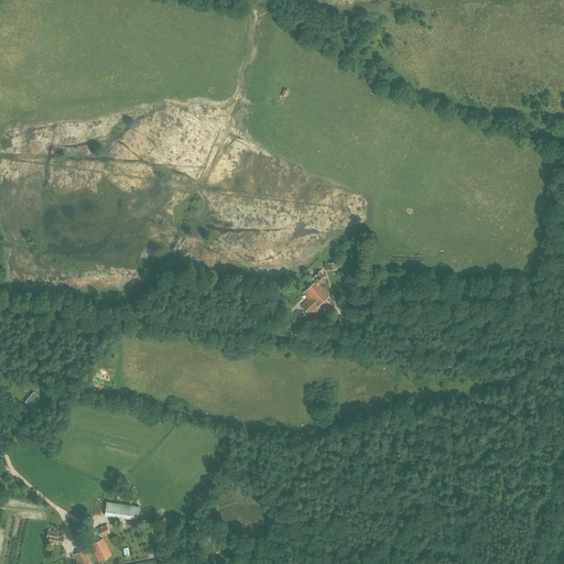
[(344,261),(336,261),(328,263),(328,270),(337,269),(346,268),(344,261)]
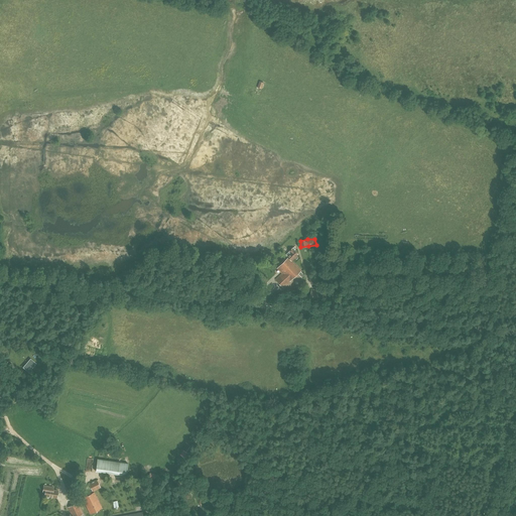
[(286,254),(288,257),(291,260),(298,254),(294,250),(297,248),(295,246),(286,254)]
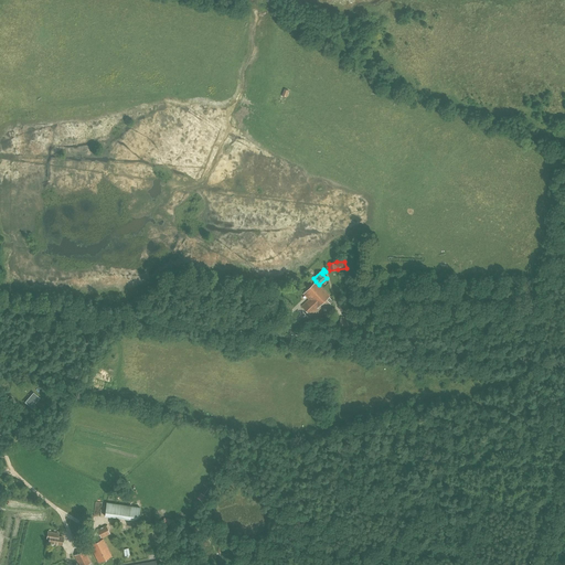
[(319,285),(316,281),(304,294),(309,299),(301,306),(311,316),(318,308),(327,299),(329,301),(331,299),(329,297),(330,296),(319,285)]
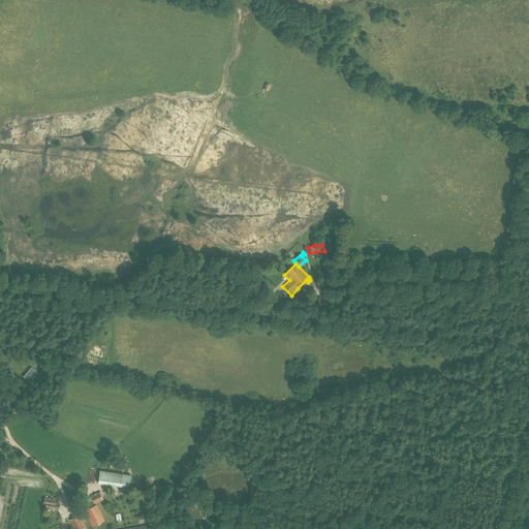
[(332,298),(319,297),(318,309),(330,310),(332,298)]
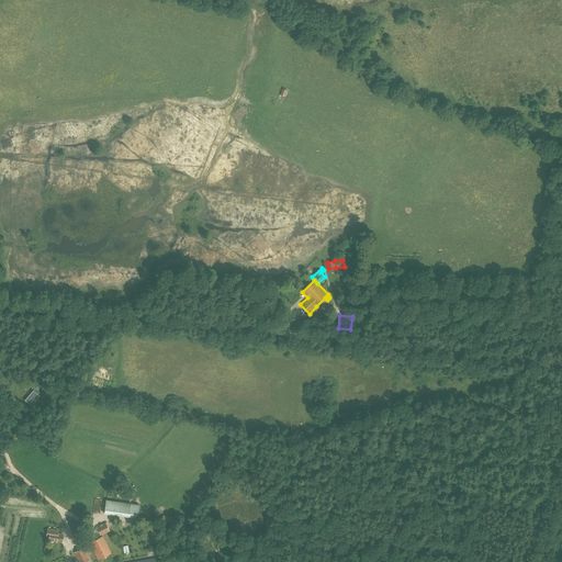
[(40,392),(32,401),(35,403),(43,395),(40,392)]
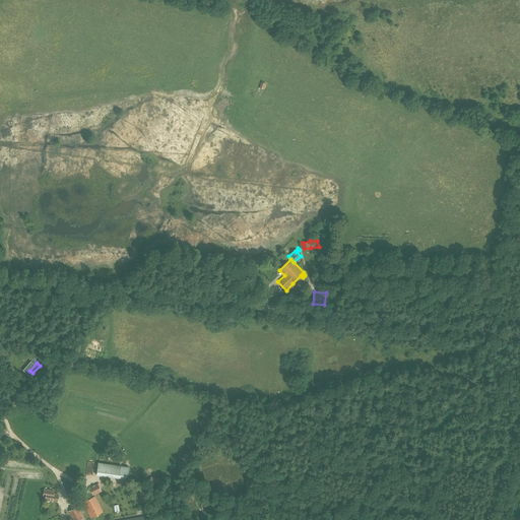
[(193,444),(190,447),(187,453),(186,454),(185,454),(182,458),(189,463),(192,458),(188,456),(195,445),(193,444)]
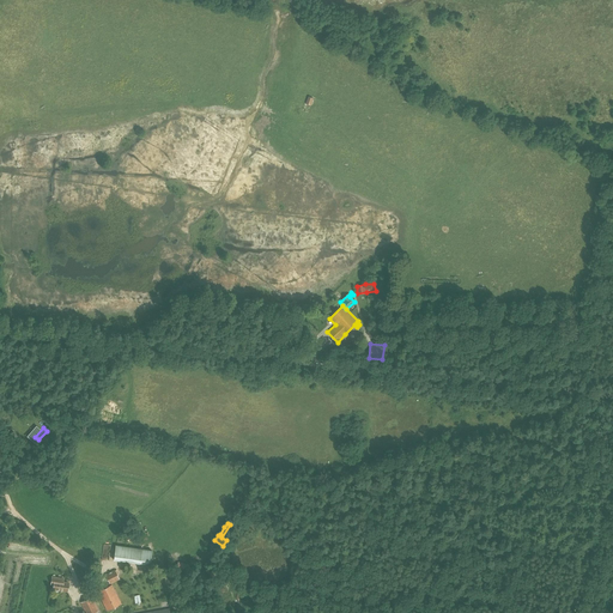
[(152,551),(116,545),(114,560),(150,565),(152,551)]
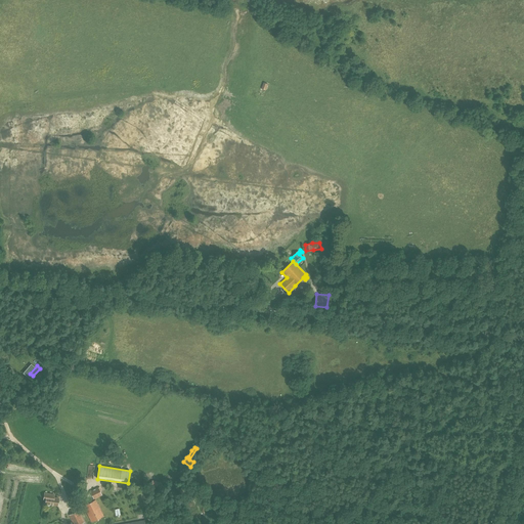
[(90,491),(94,499),(101,496),(96,487),(90,491)]
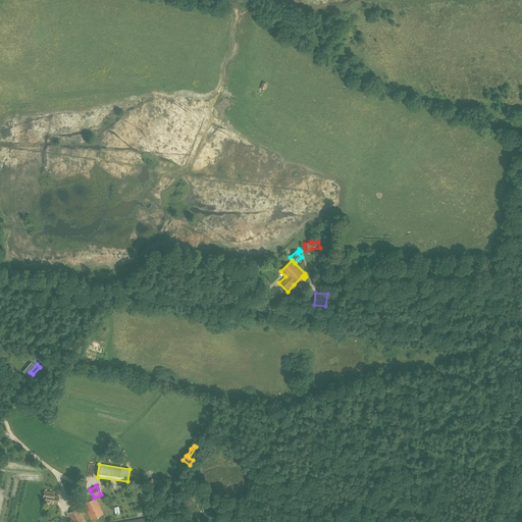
[(57,504),(58,497),(51,496),(52,492),(45,491),(44,498),(46,498),(45,502),(57,504)]
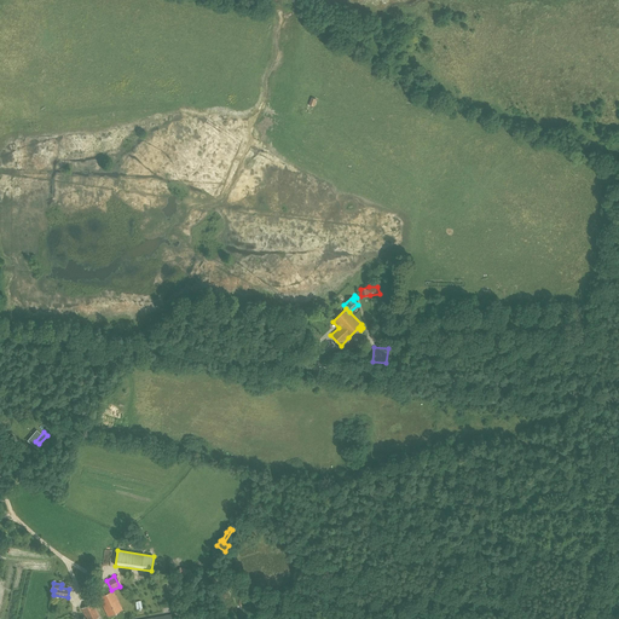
[(108,617),(122,609),(113,590),(99,597),(108,617)]
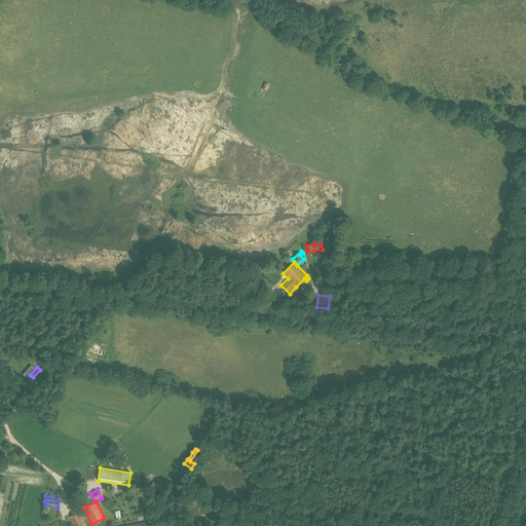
[(74,525),(77,525),(85,522),(80,513),(70,518),(74,525)]
